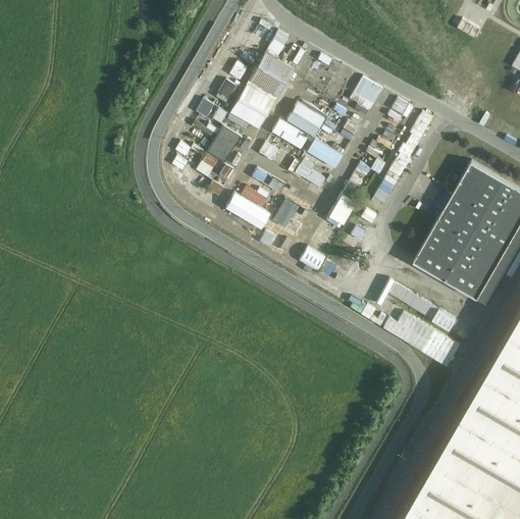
[(519,0),(512,0),(511,2),(510,8),(510,14),(513,19),(517,23),(519,24),(519,0)]
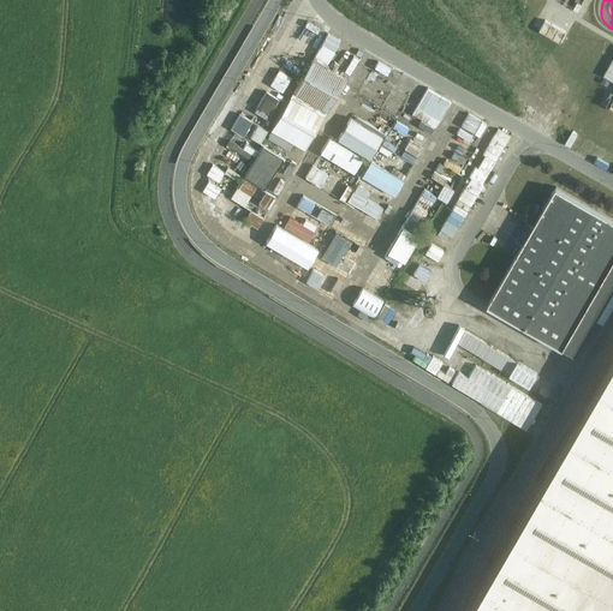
[(569,36),(546,22),(539,35),(561,48),(569,36)]
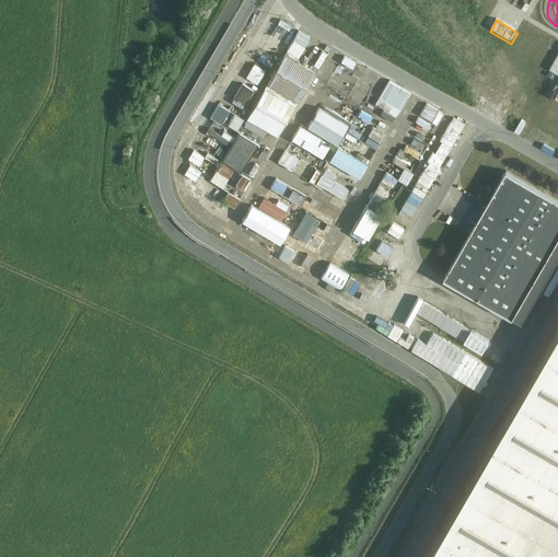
[(278,137),(295,103),(300,106),(317,73),(299,64),(312,38),(295,30),(245,127),(267,139),(270,132),(278,137)]
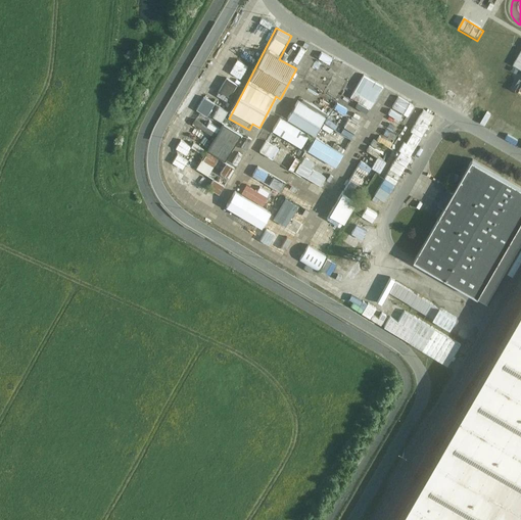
[(297,40),(291,52),(288,51),(283,60),(291,65),(303,44),(297,40)]
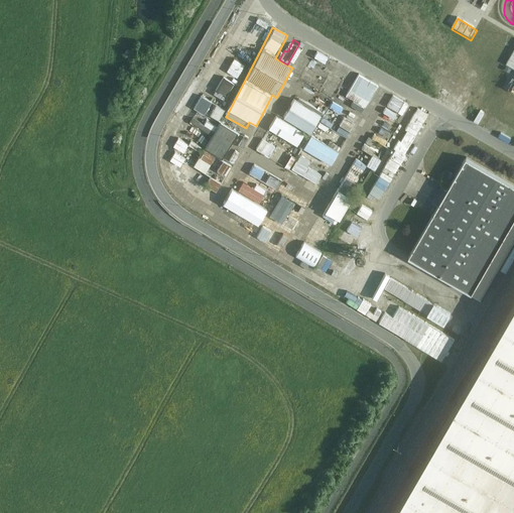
[(229,98),(246,66),(234,58),(217,92),(229,98)]
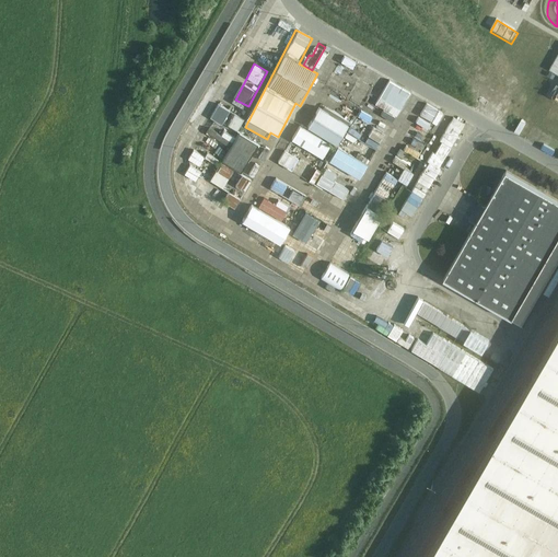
[(388,81),(376,107),(402,118),(413,93),(388,81)]
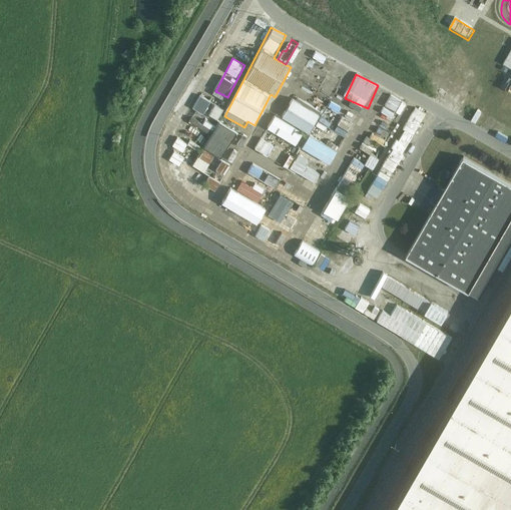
[(386,106),(403,116),(409,106),(392,96),(386,106)]
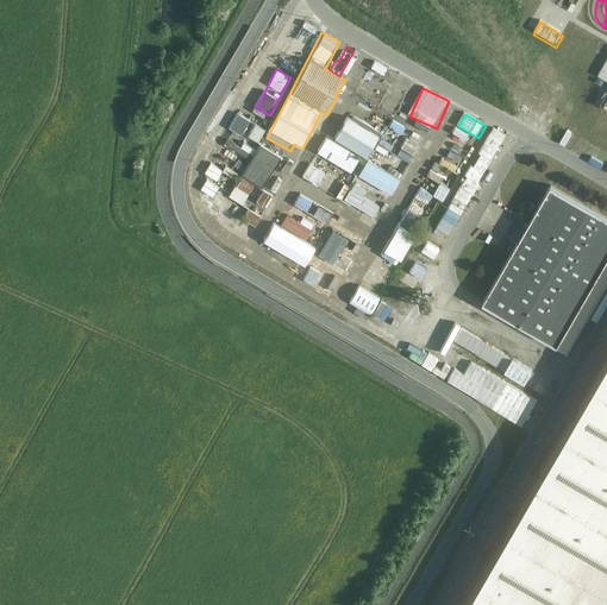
[(237,149),(256,156),(267,127),(236,117),(231,131),(242,134),(237,149)]
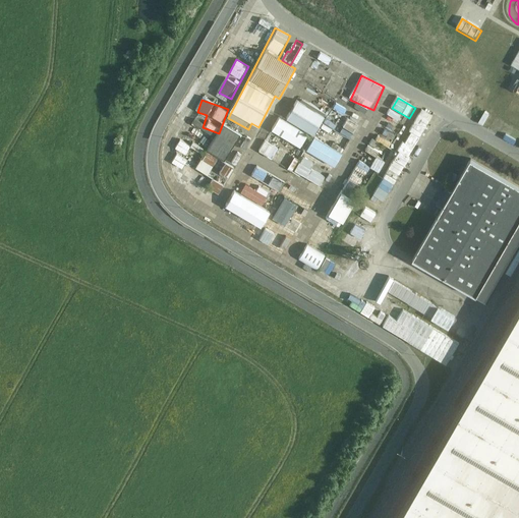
[(305,152),(338,167),(358,124),(349,120),(345,129),(350,132),(348,135),(328,126),(330,123),(325,120),(327,116),(295,101),(285,121),(278,117),(271,132),(297,145),(293,155),(265,140),(257,155),(295,172),(305,152)]
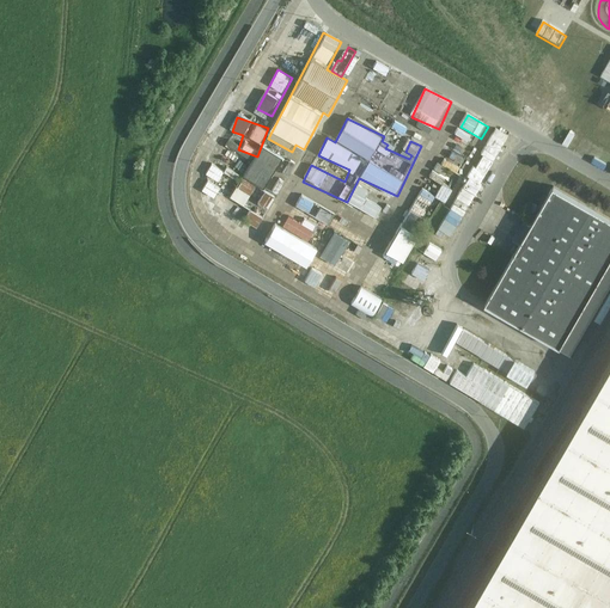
[(456,240),(510,136),(496,130),(441,233),(456,240)]
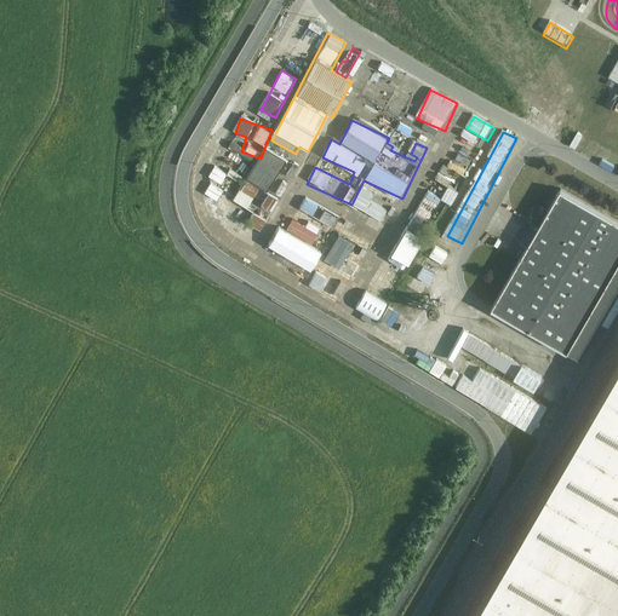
[(465,132),(456,147),(467,154),(475,139),(465,132)]
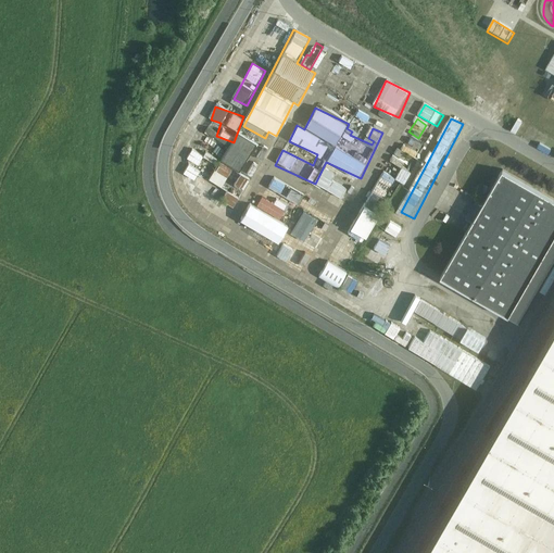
[(237,133),(217,170),(192,155),(187,165),(197,171),(189,186),(209,197),(205,202),(219,209),(223,202),(236,209),(241,199),(224,189),(235,168),(243,174),(260,145),(237,133)]
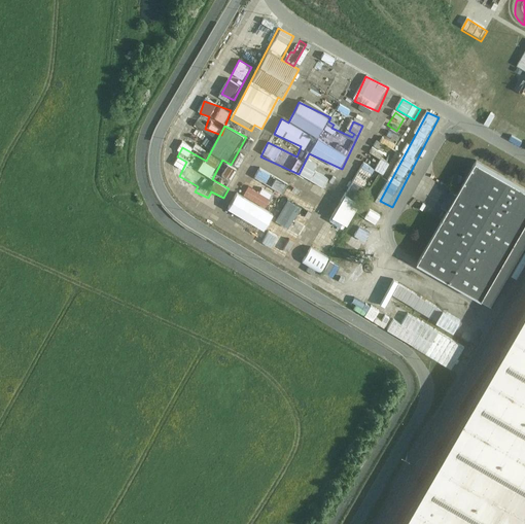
[(200,142),(209,148),(215,139),(205,133),(200,142)]
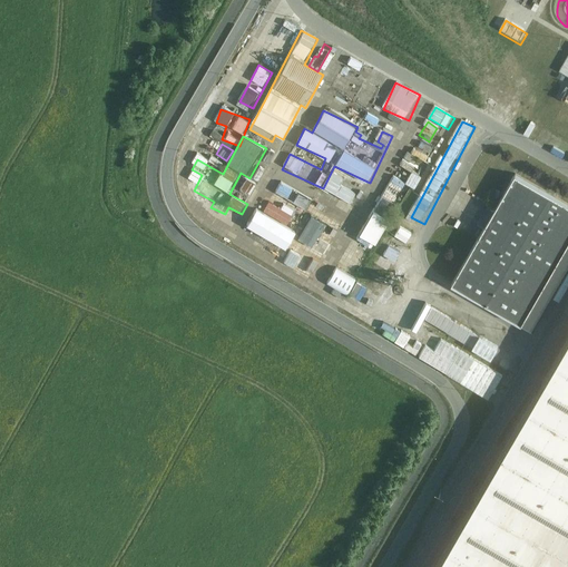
[(265,162),(271,165),(277,155),(272,152),(265,162)]
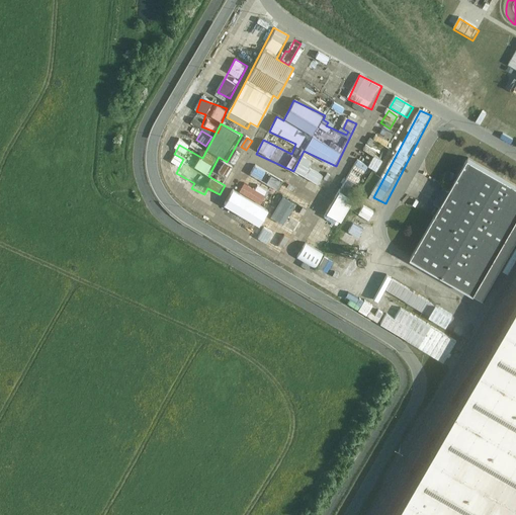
[(239,166),(242,155),(237,153),(233,164),(239,166)]
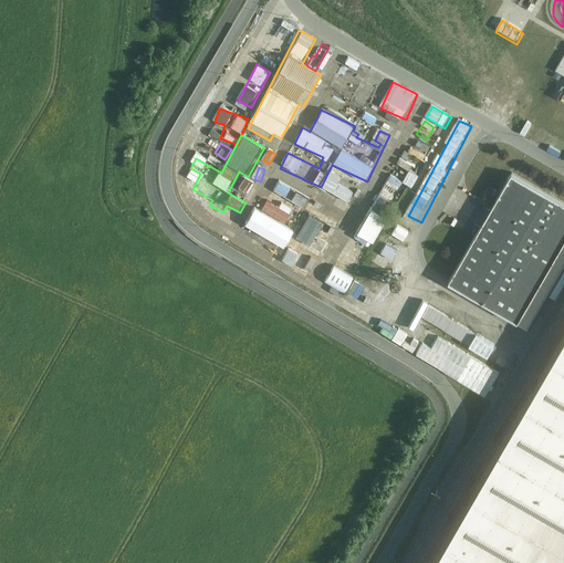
[(405,184),(392,176),(382,195),(399,204),(409,186),(414,189),(419,178),(410,173),(405,184)]
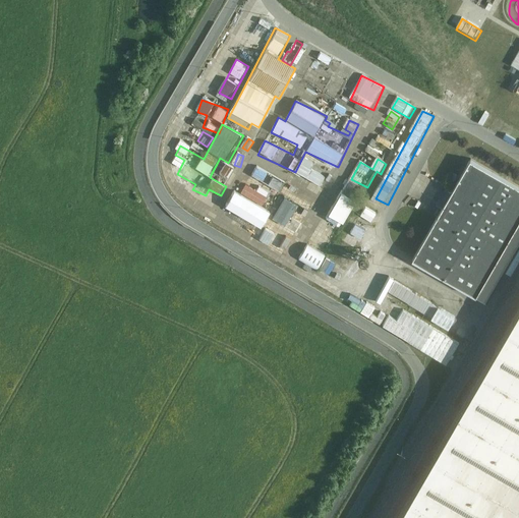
[(518,183),(478,160),(418,262),(492,305),(518,260),(518,183)]
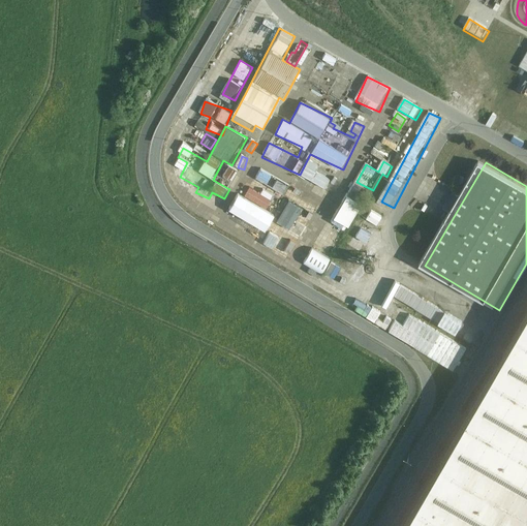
[(231,182),(238,172),(230,166),(224,177),(231,182)]
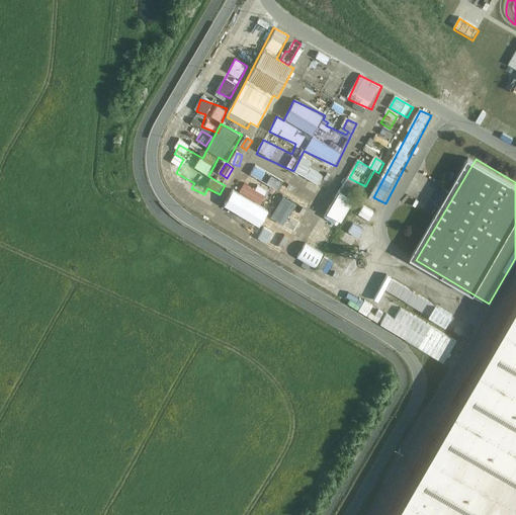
[(236,213),(229,224),(280,255),(292,237),(293,238),(313,206),(293,194),(296,190),(272,175),(266,183),(251,174),(239,193),(232,189),(222,205),(236,213)]
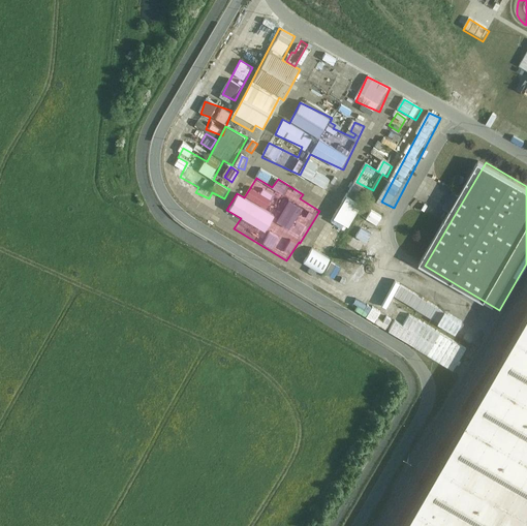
[(345,194),(332,218),(349,228),(363,205),(345,194)]
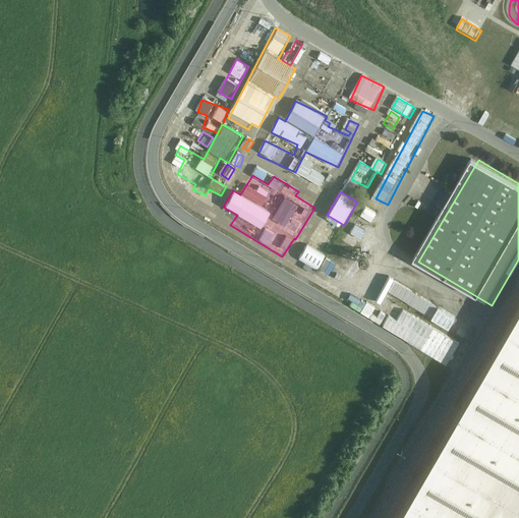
[(311,241),(327,249),(332,240),(316,231),(311,241)]
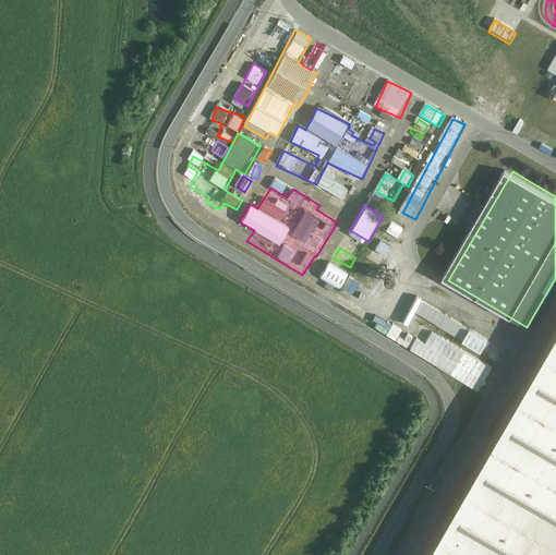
[(327,263),(319,280),(342,290),(350,273),(327,263)]
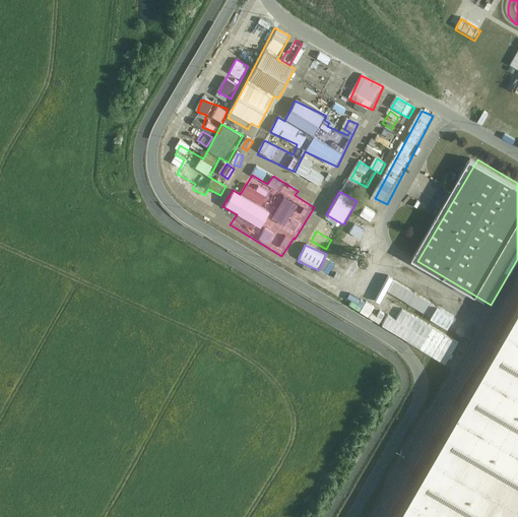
[(393,281),(387,293),(432,317),(438,306),(393,281)]
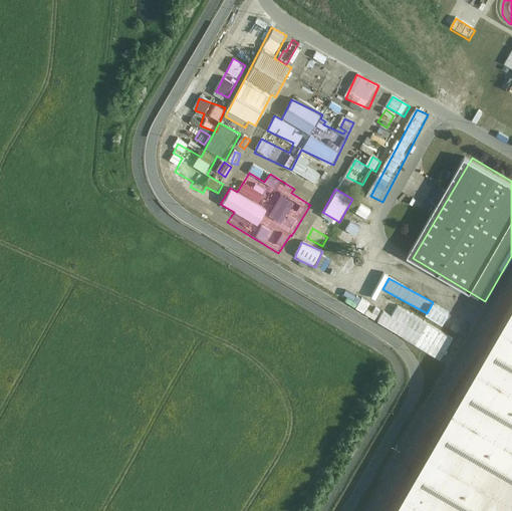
[(377,324),(443,360),(455,338),(390,302),(377,324)]
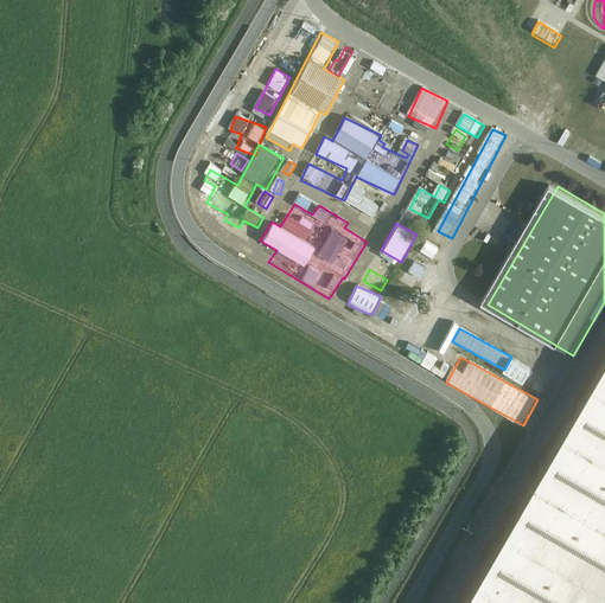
[(604,370),(470,602),(604,602),(604,370)]
